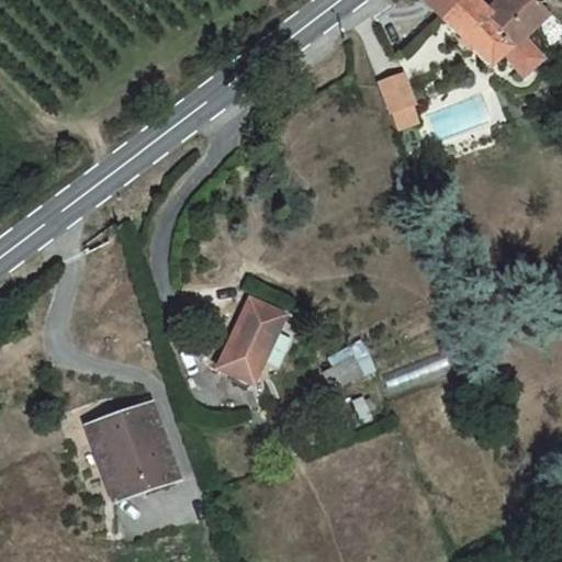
[(423,0),(441,17),(456,0),(423,0)]
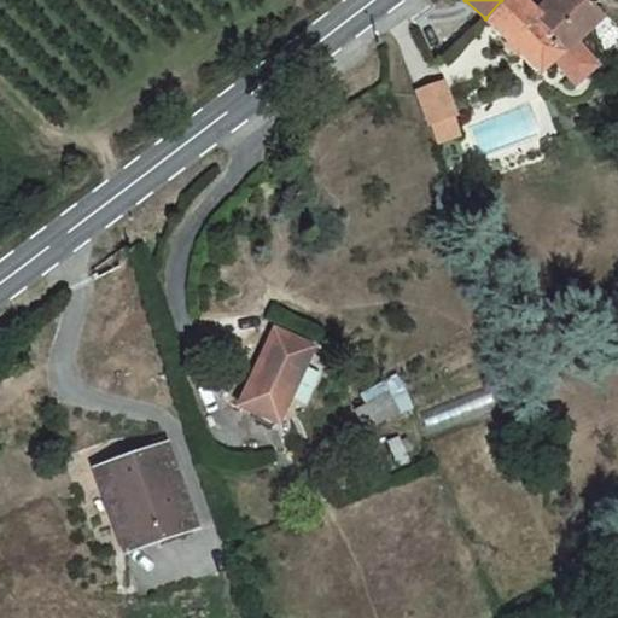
[(543,9),(531,0),(501,0),(485,18),(543,73),(558,59),(566,51),(534,19),(543,9)]
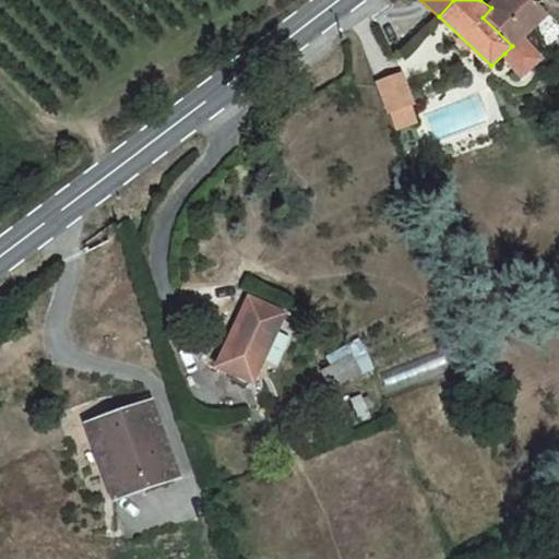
[(558,0),(499,0),(491,8),(483,18),(512,46),(528,33),(543,18),(558,0)]
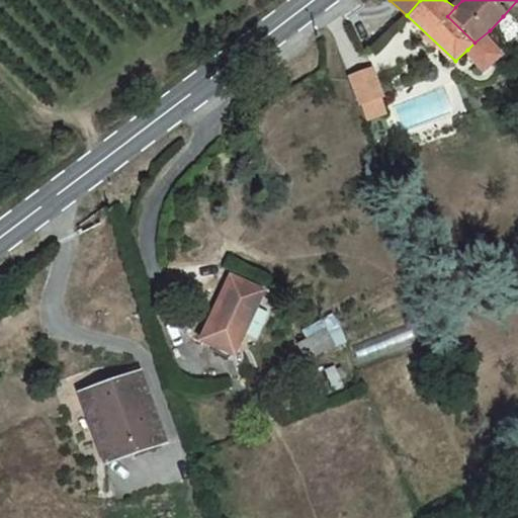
[(490,30),(475,42),(467,50),(479,62),(488,71),(506,50),(490,30)]
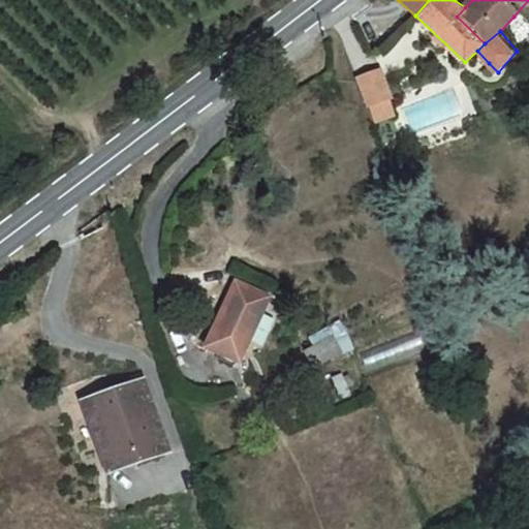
[(378,63),(360,67),(368,93),(386,87),(378,63)]
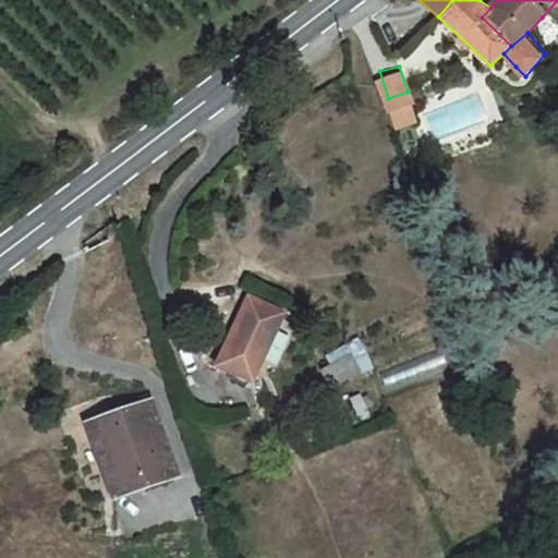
[(408,92),(388,98),(395,119),(414,112),(408,92)]
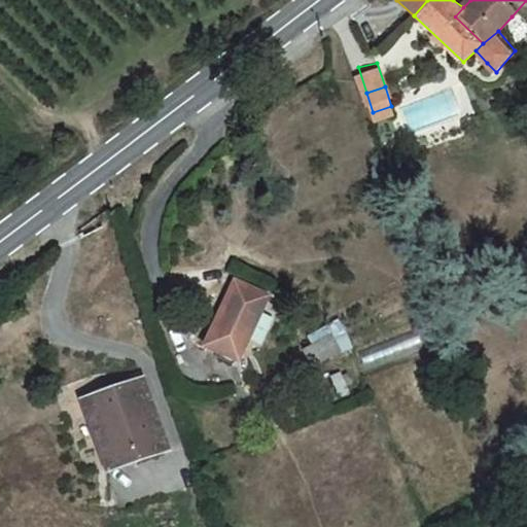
[(267,302),(231,283),(202,346),(237,362),(267,302)]
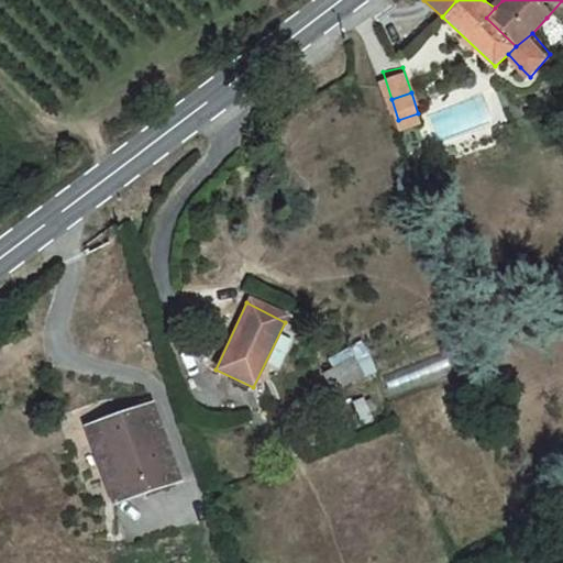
[(377,371),(364,340),(323,359),(338,388),(377,371)]
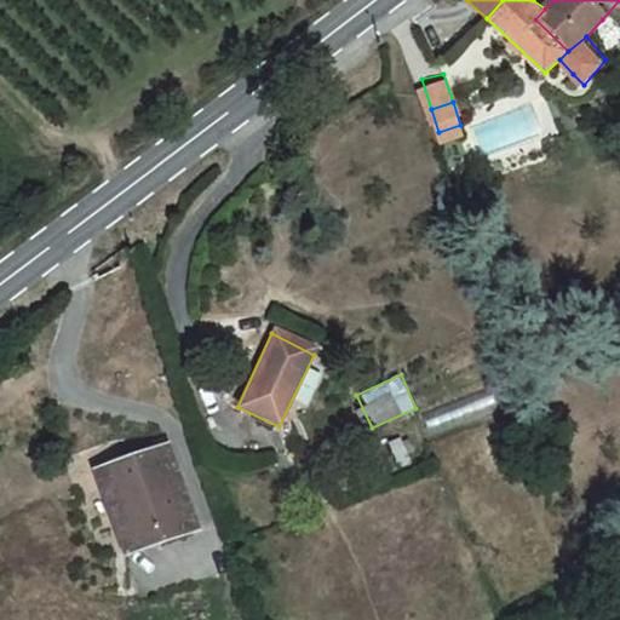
[(188,518),(162,442),(89,465),(115,543),(188,518)]
